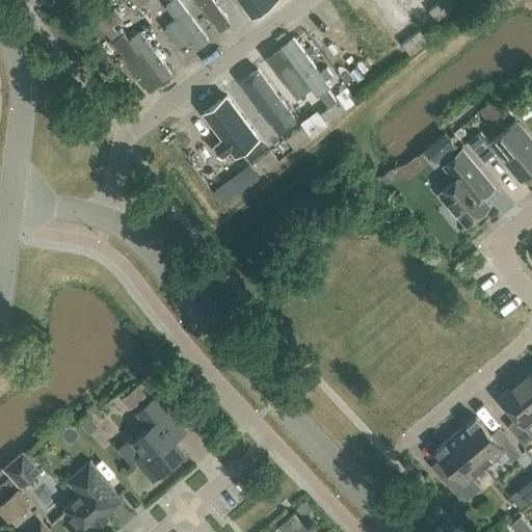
[(183,0),(180,0),(159,17),(188,54),(212,36),(183,0)]
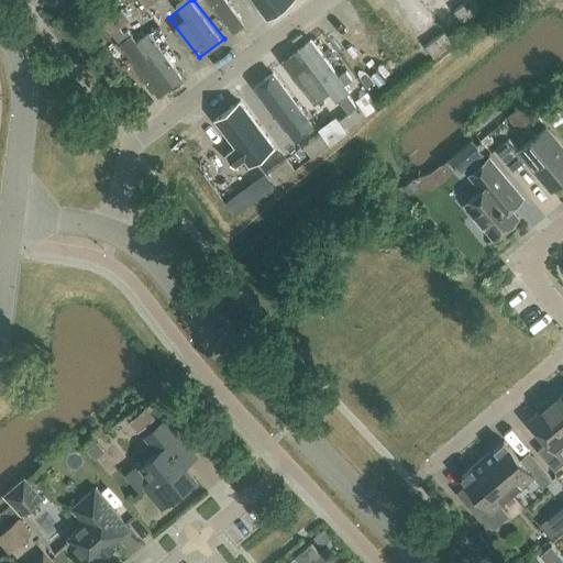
[(196,0),(225,40),(242,26),(221,0),(196,0)]
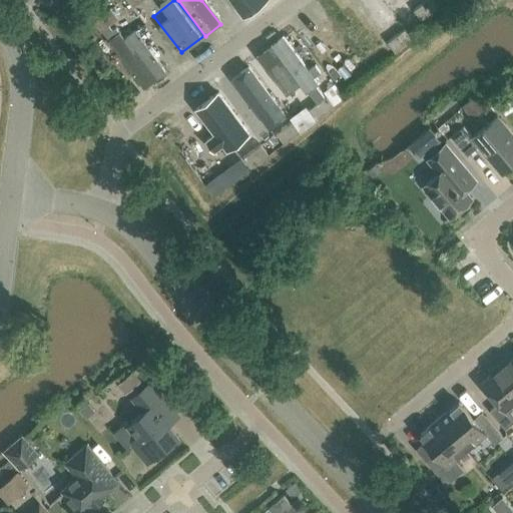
[(265,0),(237,0),(248,13),(265,0)]
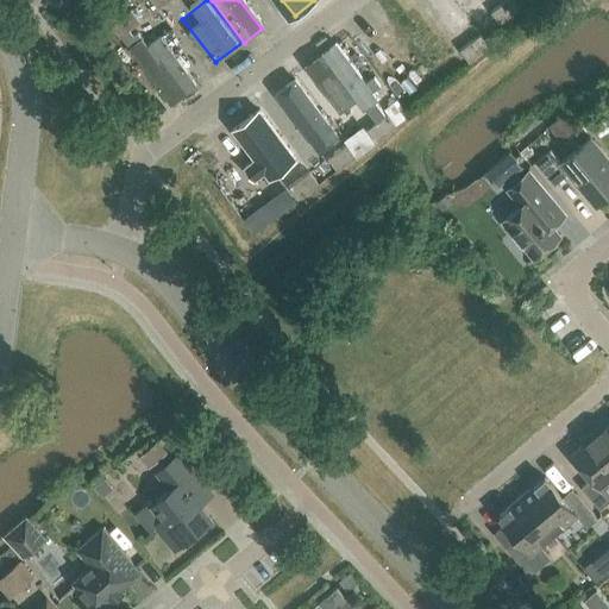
[(457,36),(468,26),(446,0),(428,0),(441,16),(433,23),(440,31),(449,25),(457,36)]
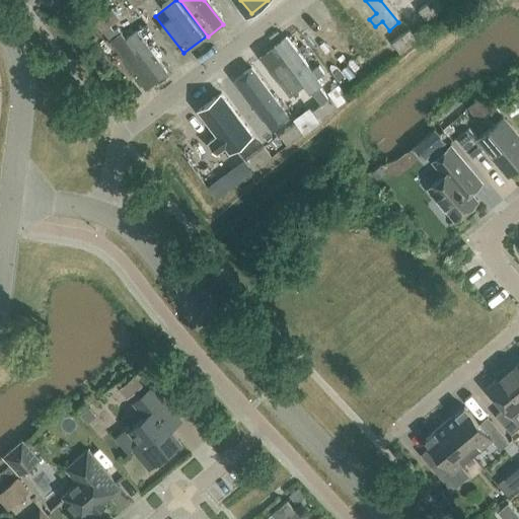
[(443,7),(437,0),(431,0),(418,10),(426,20),(443,7)]
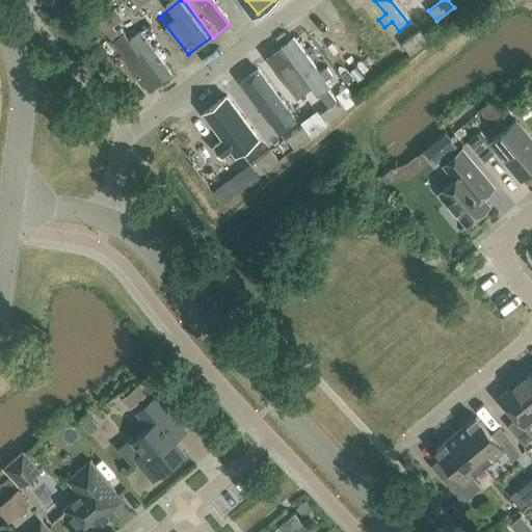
[(331,3),(324,8),(339,27),(346,21),(331,3)]
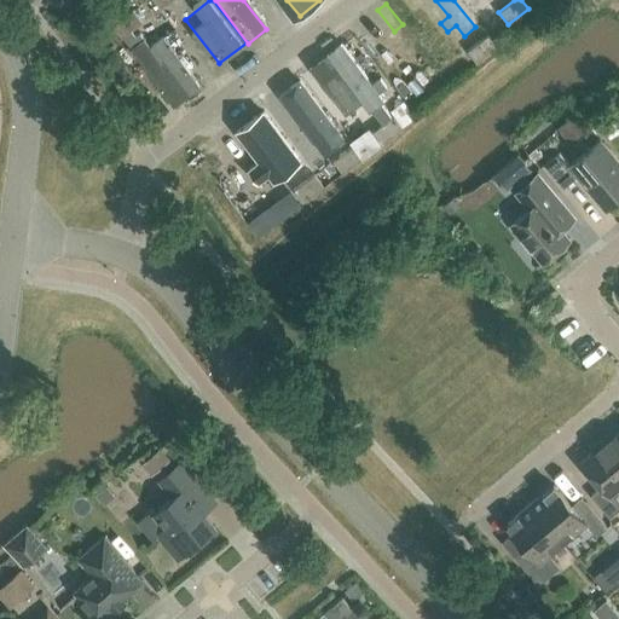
[(142,22),(133,10),(113,25),(121,38),(142,22)]
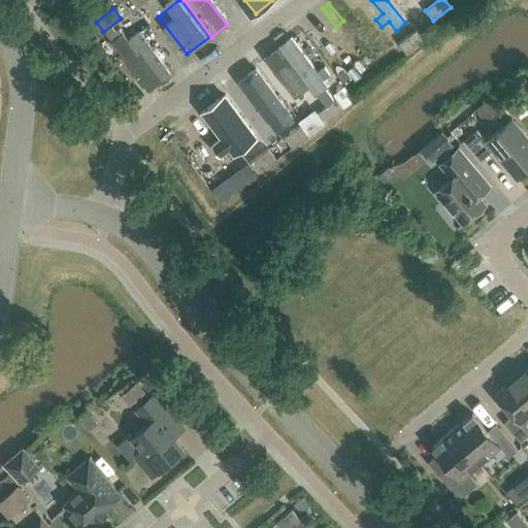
[(144,10),(136,17),(147,30),(156,24),(144,10)]
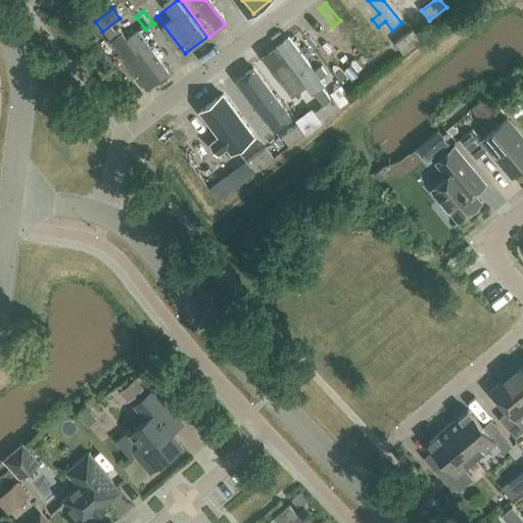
[(363,59),(341,22),(325,32),(317,19),(304,28),(333,77),(363,59)]
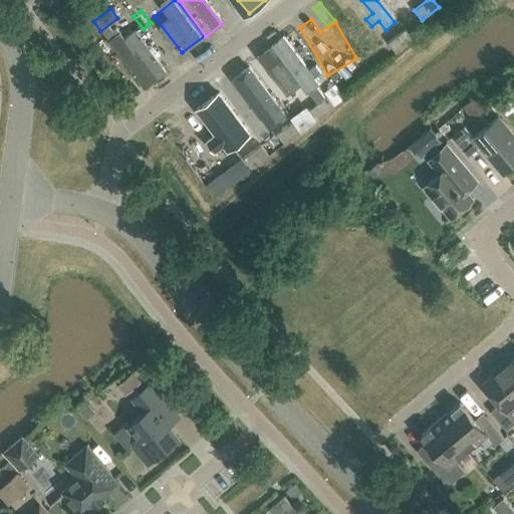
[(108,38),(145,87),(167,70),(136,30),(126,37),(120,29),(108,38)]
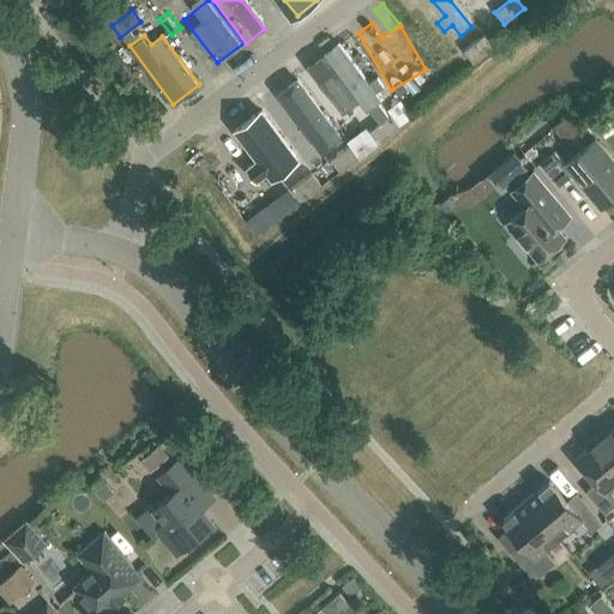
[(493,47),(483,35),(463,50),(473,62),(493,47)]
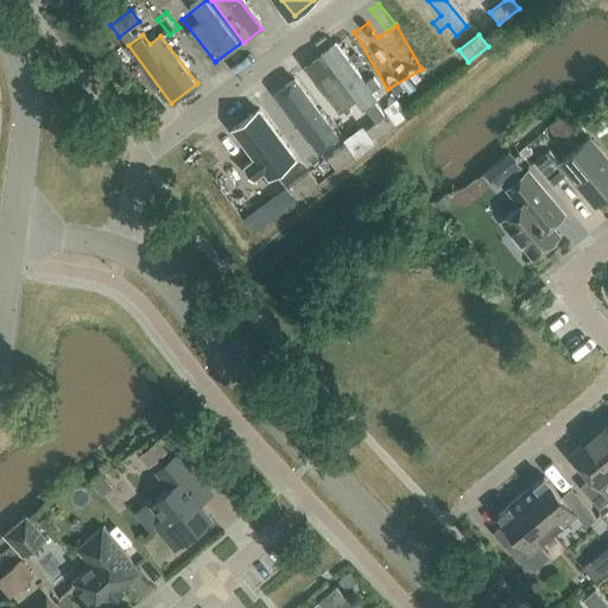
[(375,97),(335,44),(323,54),(334,68),(320,77),(343,108),(356,99),(363,107),(375,97)]
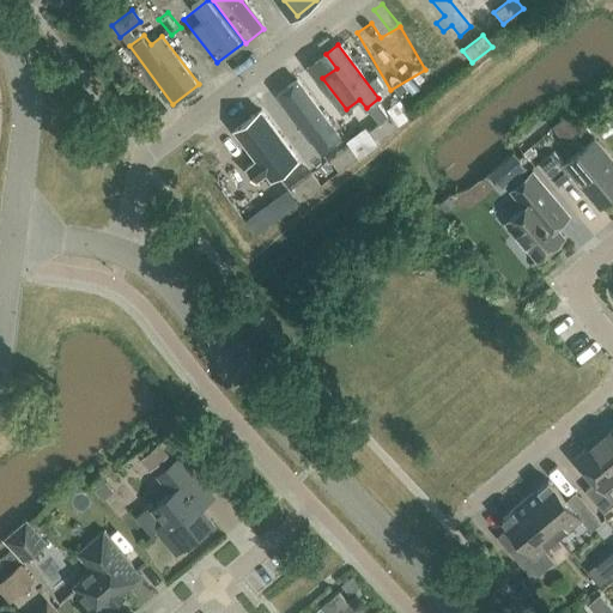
[(341,140),(296,79),(266,102),(311,163),(341,140)]
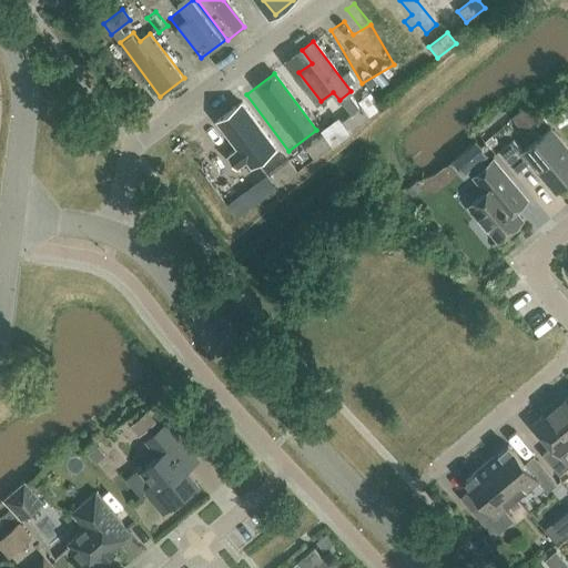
[(272,143),(239,98),(227,107),(242,127),(232,134),(250,160),(272,143)]
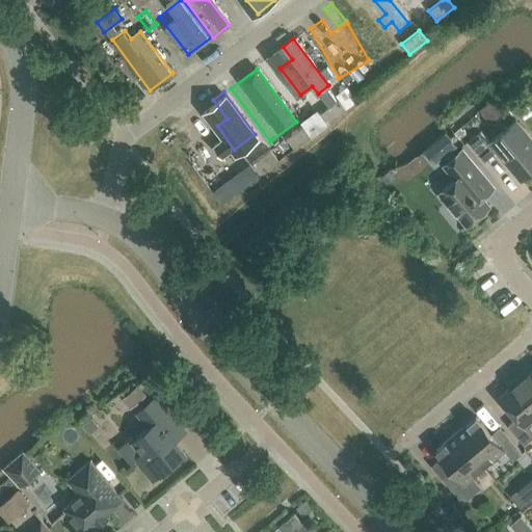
[(507,109),(497,97),(480,110),(490,123),(507,109)]
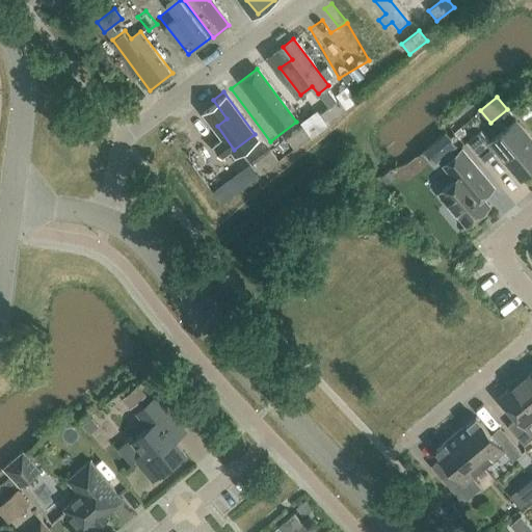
[(344,111),(337,101),(319,113),(326,124),(344,111)]
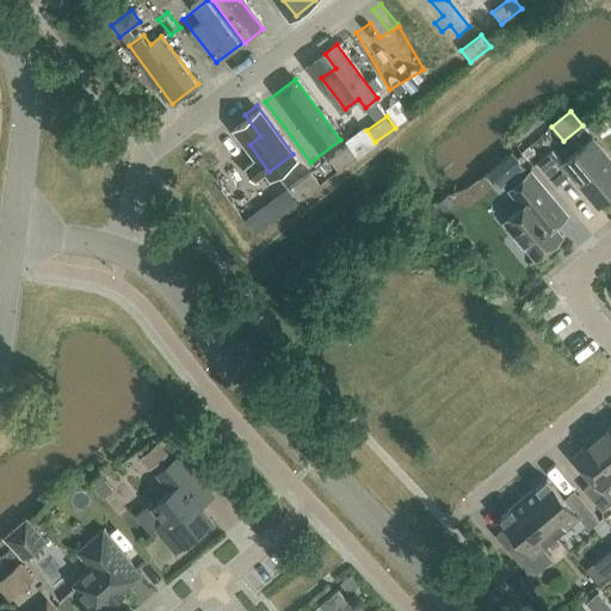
[(610,195),(610,161),(592,139),(562,164),(551,150),(537,162),(556,186),(571,174),(598,207),(610,195)]
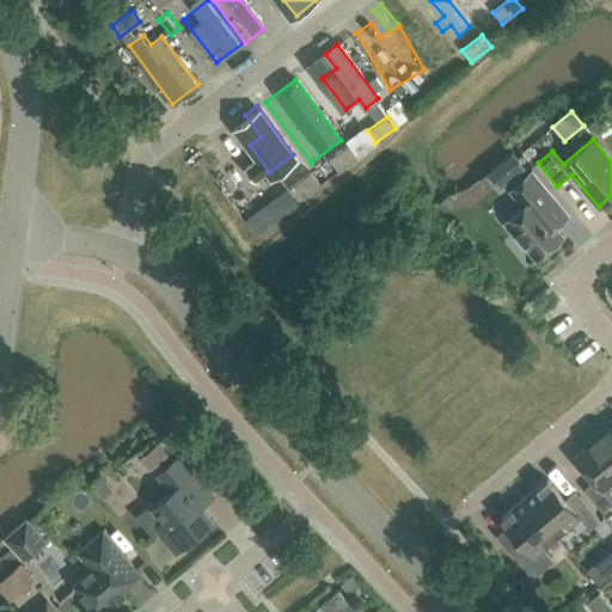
[(357,155),(349,144),(329,159),(337,171),(357,155)]
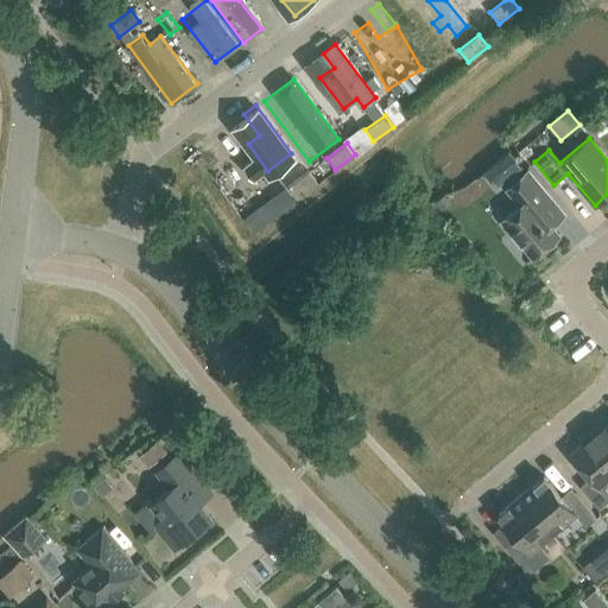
[(486,175),(498,189),(524,168),(511,153),(486,175)]
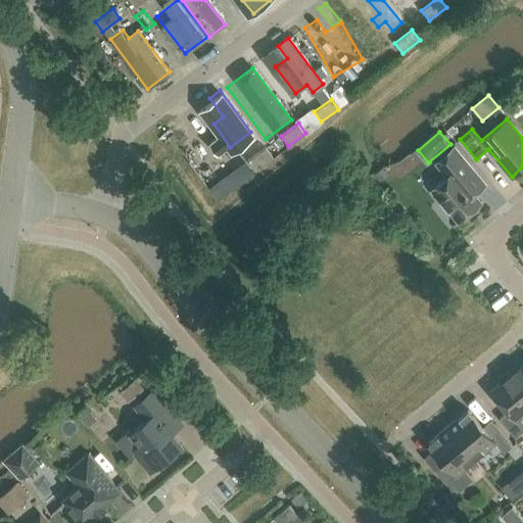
[(273,157),(265,147),(247,160),(255,171),(273,157)]
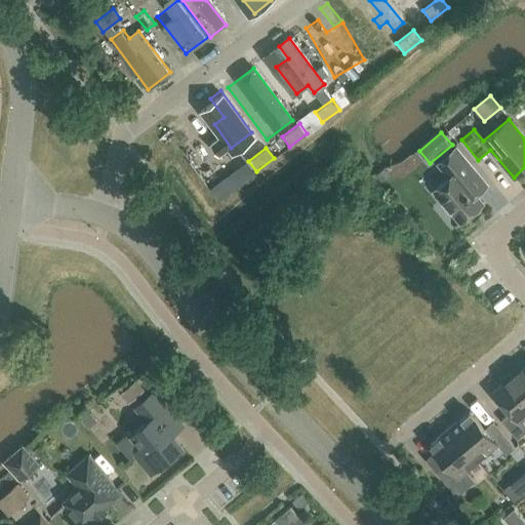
[(487,186),(456,148),(437,163),(449,177),(433,191),(459,223),(483,203),(477,195),(487,186)]
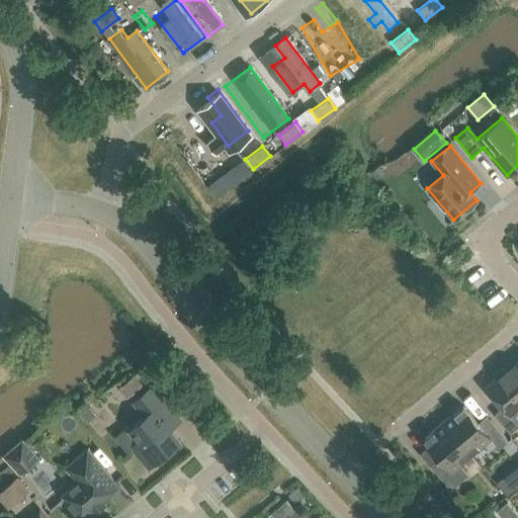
[(217,178),(205,186),(214,197),(225,190),(217,178)]
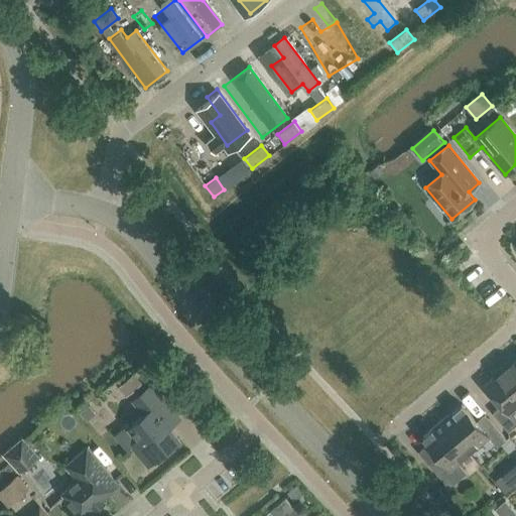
[(506,364),(502,367),(515,382),(515,358),(512,361),(511,360),(506,364)]
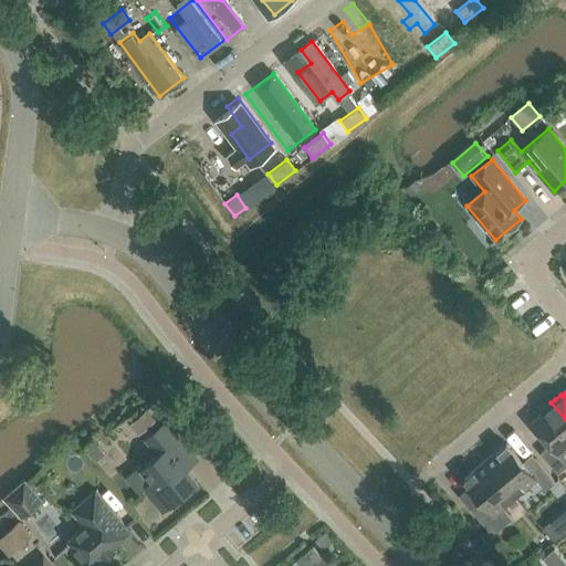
[(565,444),(565,419),(551,402),(547,405),(542,410),(544,412),(531,422),(549,444),(541,453),(557,473),(565,465),(565,457),(563,453),(565,450),(563,448),(565,444)]
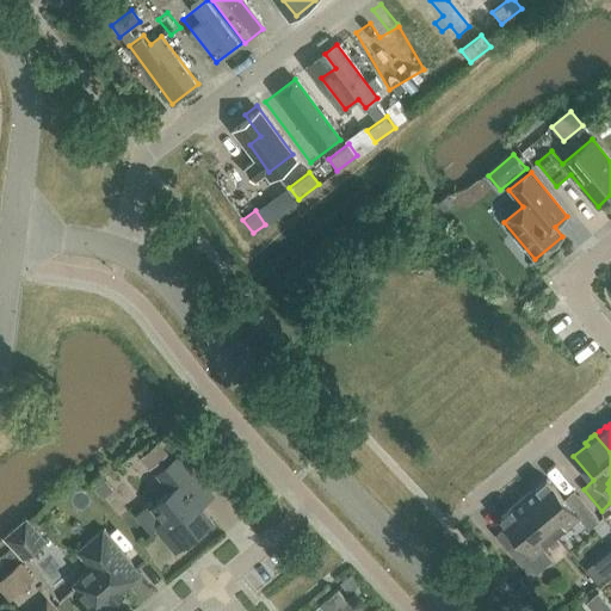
[(199,480),(179,456),(158,474),(172,491),(153,506),(152,504),(136,516),(149,531),(155,526),(176,551),(213,520),(187,491),(199,480)]
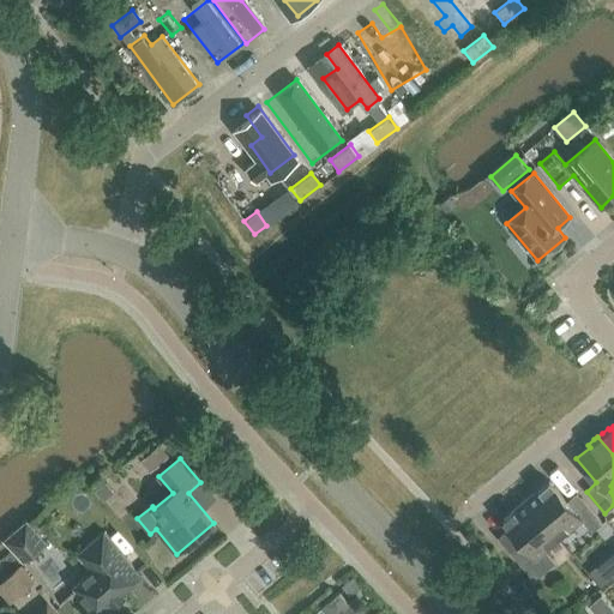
[(527,500),(558,537),(581,518),(591,531),(602,523),(582,498),(571,506),(549,481),(527,500)]
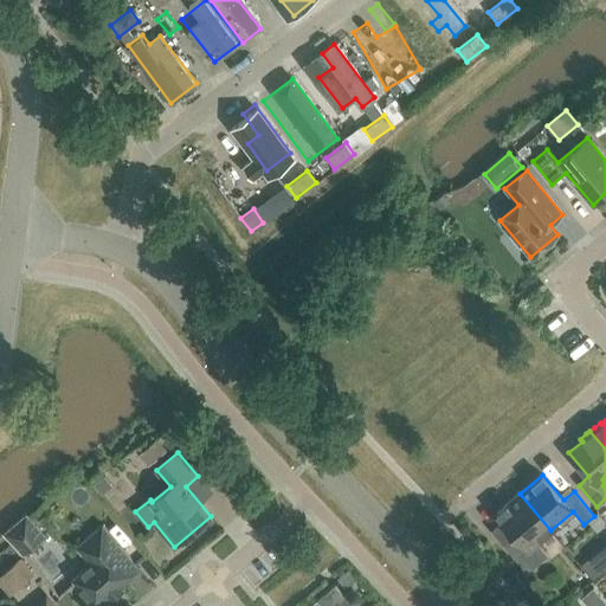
[(550,530),(520,494),(497,513),(519,537),(505,548),(527,573),(548,555),(536,542),(550,530)]
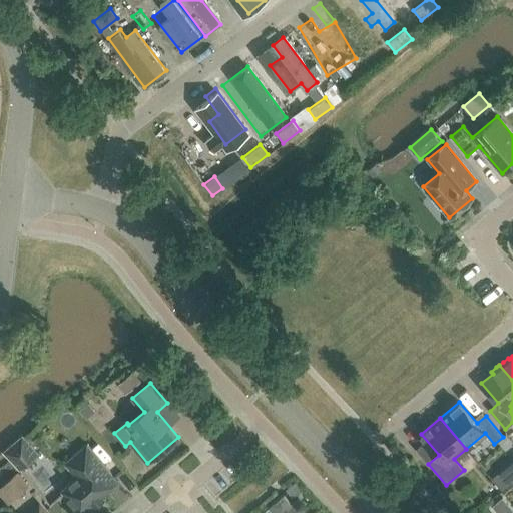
[(30,434),(8,450),(25,473),(11,483),(27,505),(42,495),(45,499),(66,485),(30,434)]
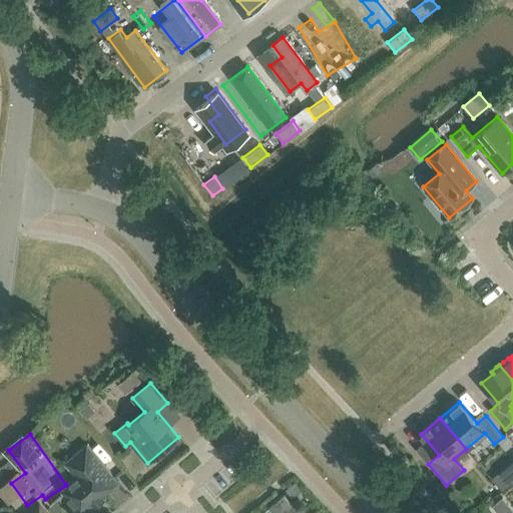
[(117,480),(87,445),(65,463),(76,477),(61,489),(81,512),(92,503),(95,505),(94,506),(95,507),(106,498),(105,497),(104,497),(102,494),(118,481),(117,480)]
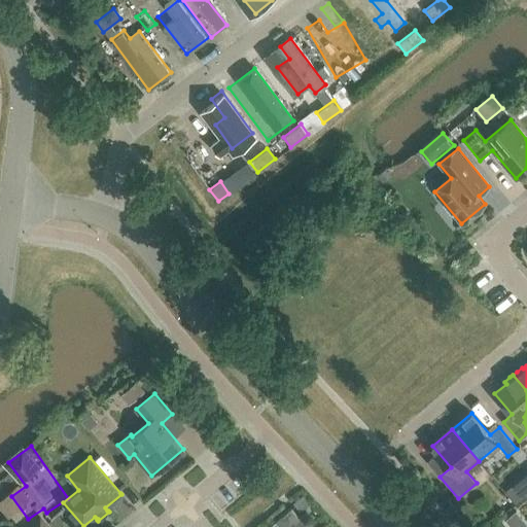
[(300,518),(291,508),(276,522),(280,526),(308,526),(311,525),(303,516),(300,518)]
